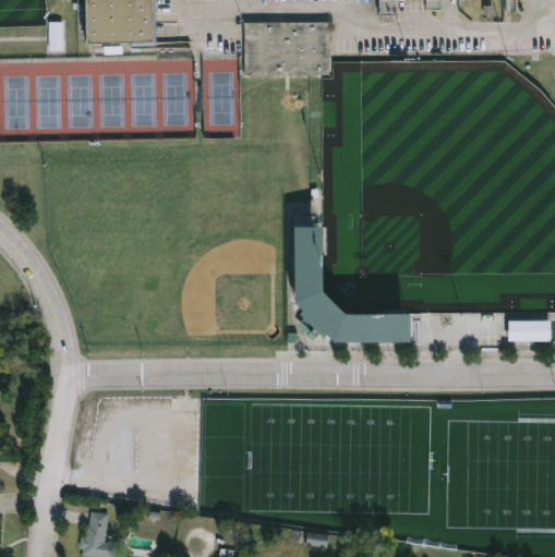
[(151,0),(156,43),(86,46),(86,0),(151,0)]
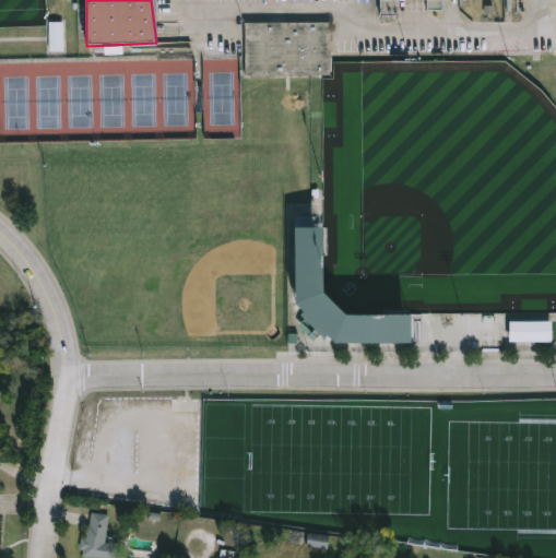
[(379,0),(379,16),(397,16),(398,0),(425,0),(426,9),(442,9),(441,0),(379,0)]
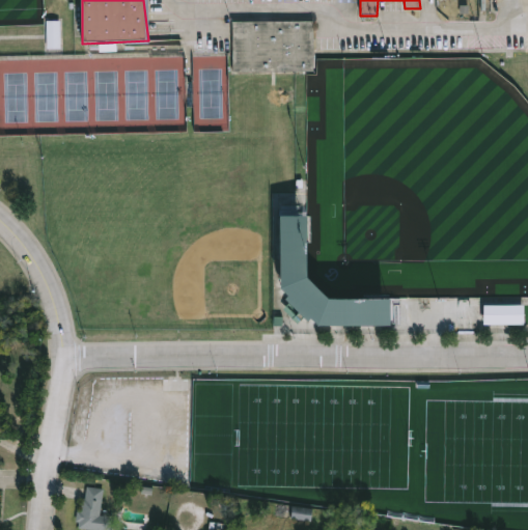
[(527,0),(480,0),(467,20),(527,0)]
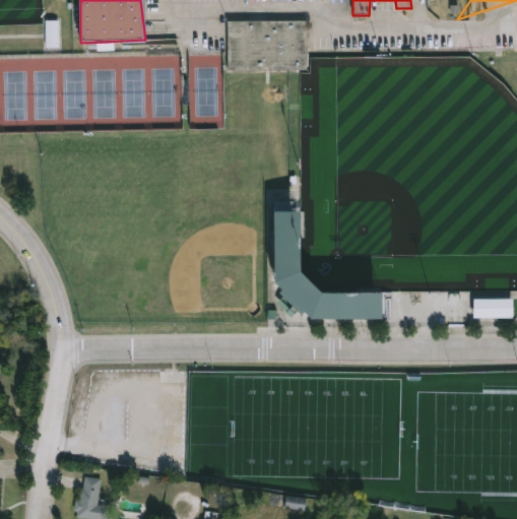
[(44,47),(57,47),(57,19),(43,19),(44,47)]
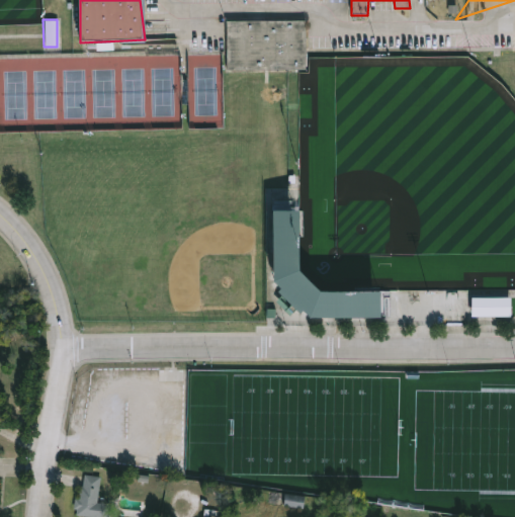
[(224,21),(308,20),(307,58),(306,72),(296,71),(225,70),(224,21)]
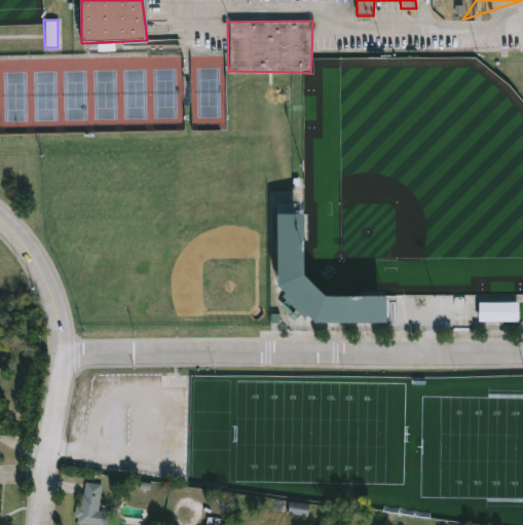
[(279,207),(303,207),(304,270),(330,297),(388,296),(389,324),(315,325),(308,316),(306,319),(281,294),(285,292),(278,286),(279,207)]
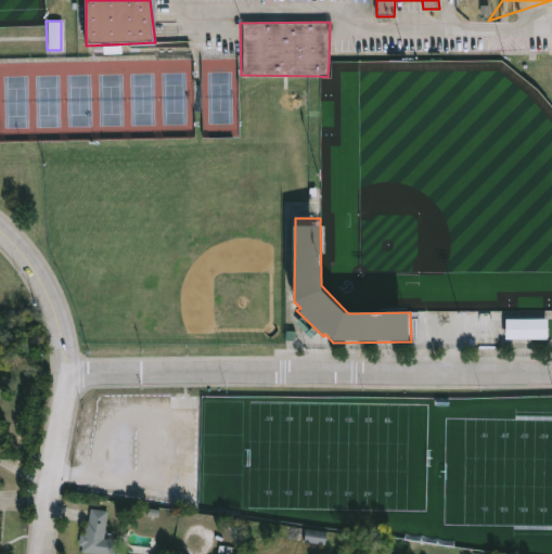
[(503,338),(546,338),(544,318),(502,319),(503,338)]
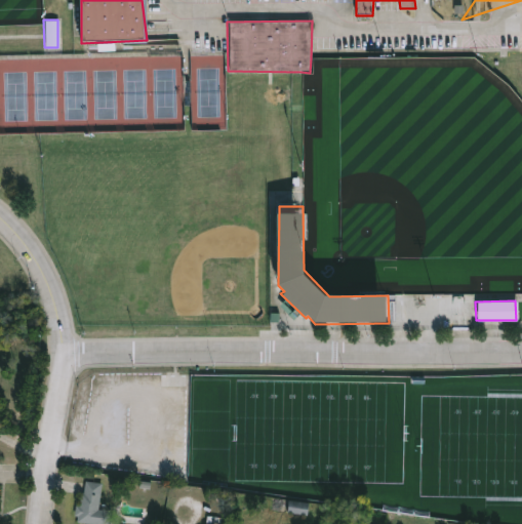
[(77,522),(77,481),(97,481),(97,509),(109,509),(109,522),(77,522)]
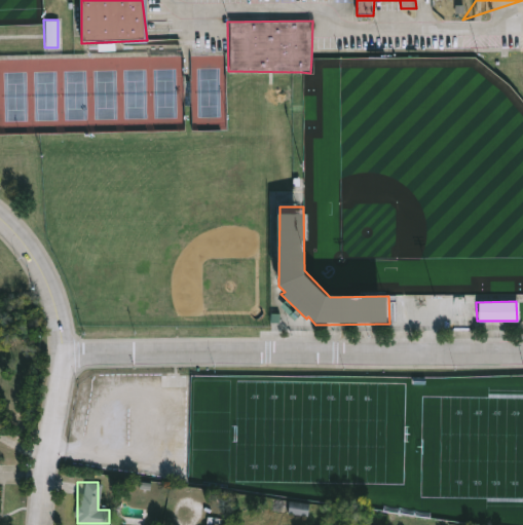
[(287,513),(287,501),(306,501),(306,513),(287,513)]
